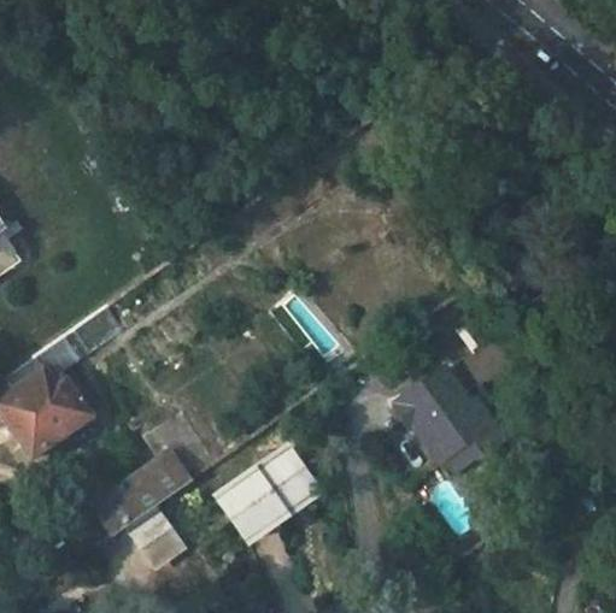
[(6,235),(0,225),(0,276),(18,265),(0,240),(6,235)]
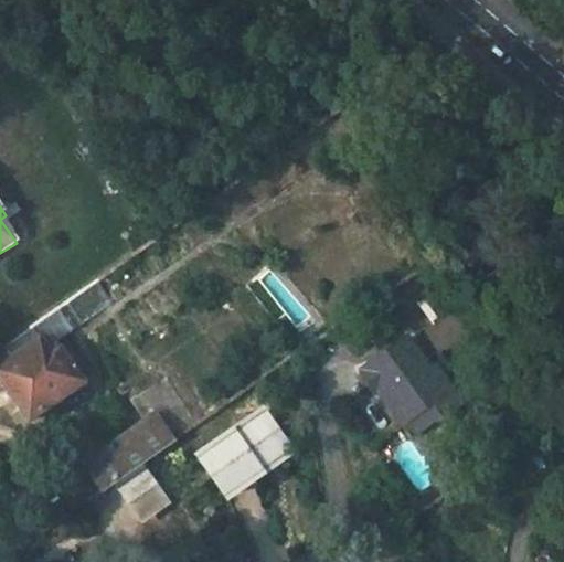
[(116,298),(102,278),(54,311),(0,349),(0,377),(32,422),(89,381),(64,343),(61,347),(56,340),(116,298)]
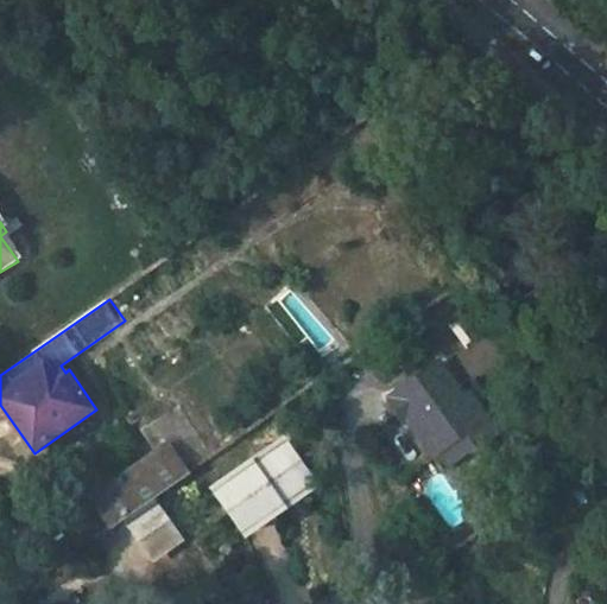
[(408,419),(432,455),(455,438),(466,453),(492,436),(463,396),(456,401),(432,366),(381,401),(398,426),(408,419)]
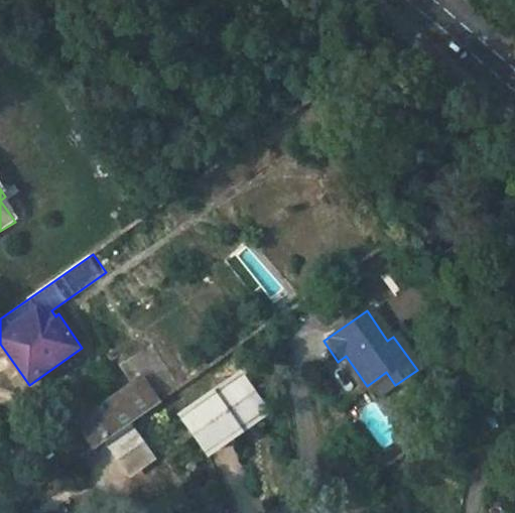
[(186,385),(155,342),(124,365),(138,384),(83,423),(99,446),(186,385)]
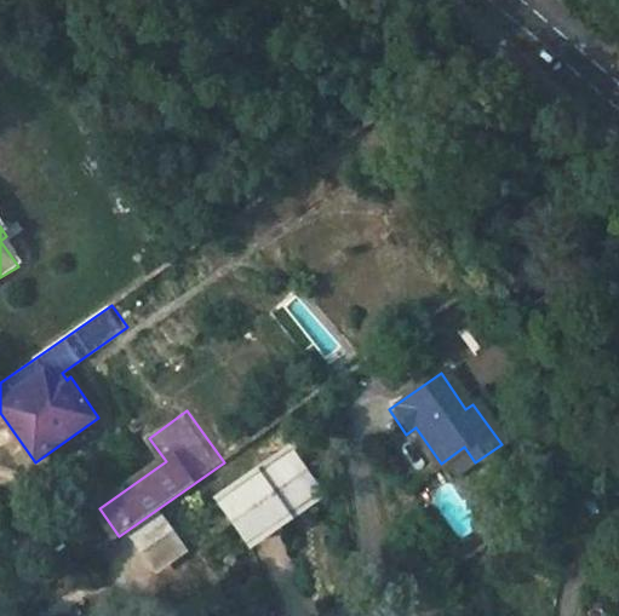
[(406,435),(431,470),(441,464),(416,427),(406,435)]
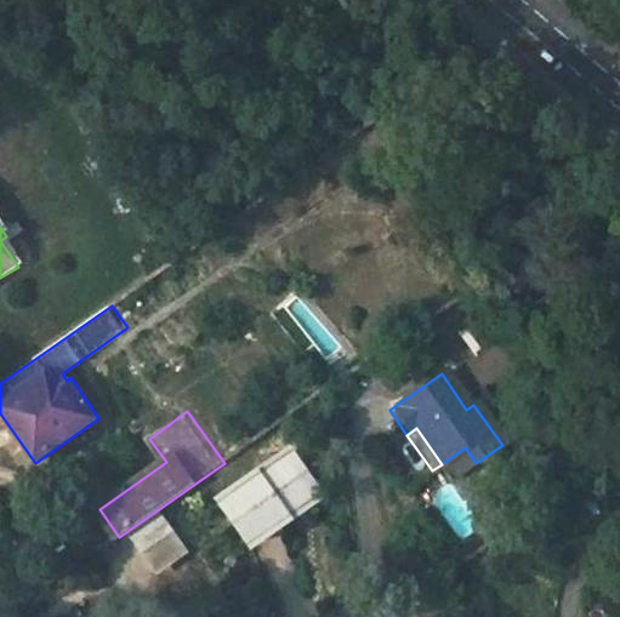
[(442,464),(432,470),(443,486),(476,463),(465,447),(442,464)]
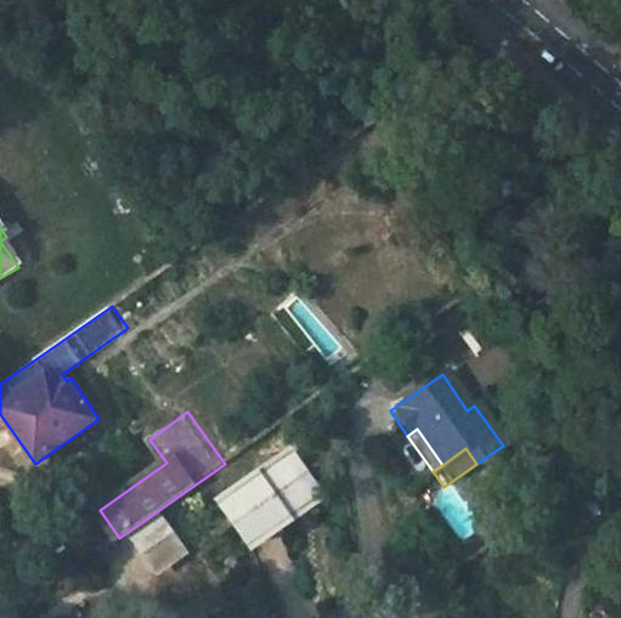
[(287,458),(219,505),(236,529),(260,512),(274,529),(316,499),(287,458)]
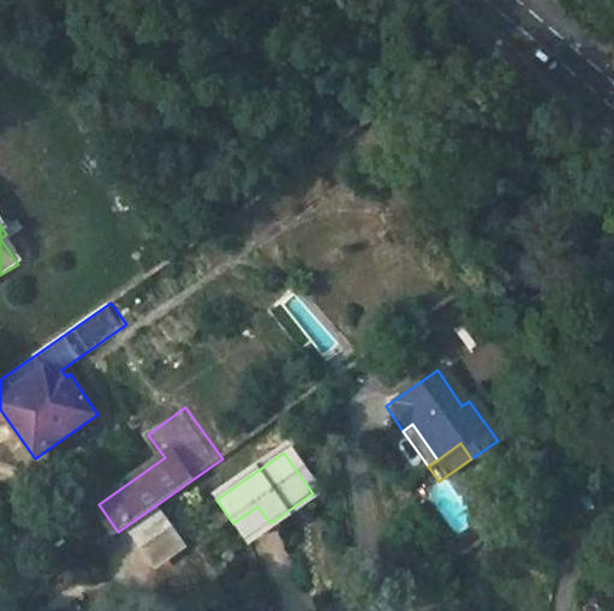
[(257,507),(233,523),(245,541),(270,523),(257,507)]
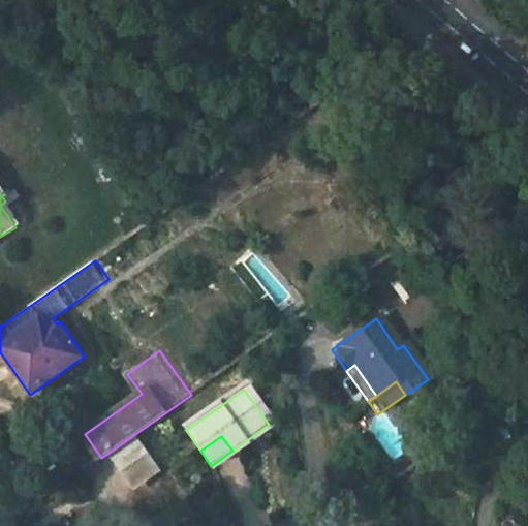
[(135,437),(106,459),(131,491),(160,470),(135,437)]
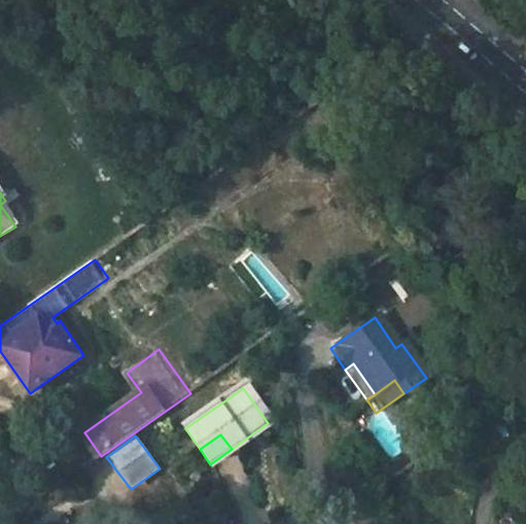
All buildings are outlined.
